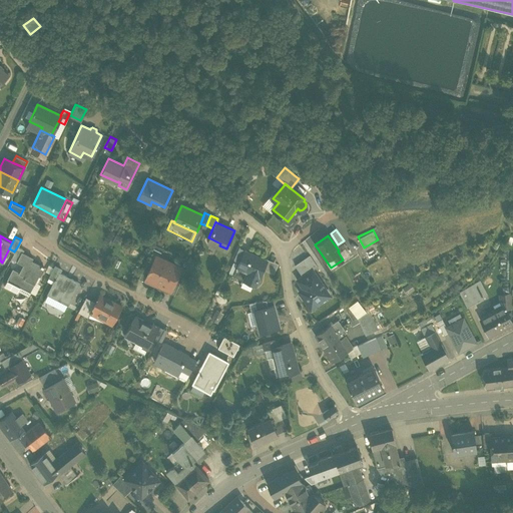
[(14,251),(11,258),(17,261),(22,251),(24,248),(18,245),(14,251)]
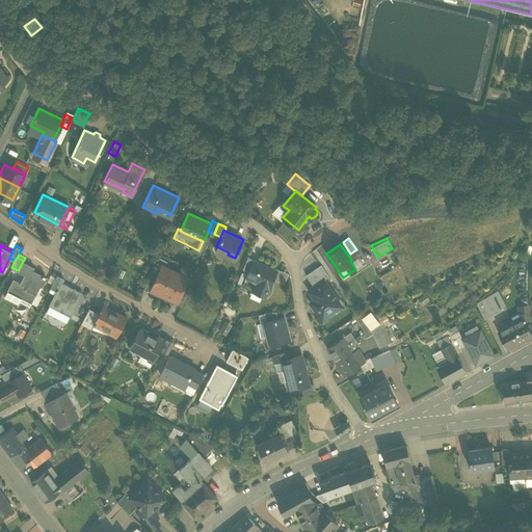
[(254,259),(247,256),(242,267),(248,270),(254,259)]
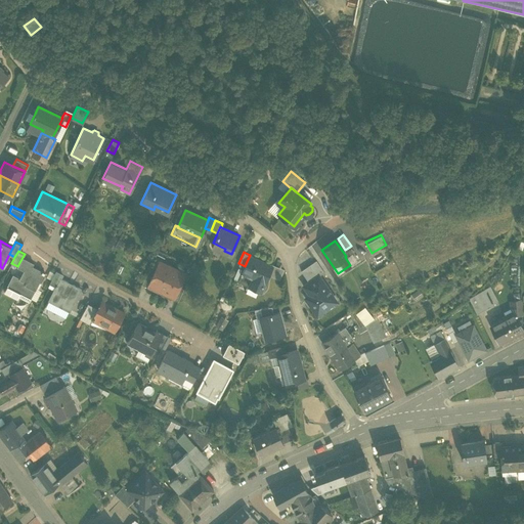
[(272,264),(250,255),(245,266),(238,280),(261,290),(272,264)]
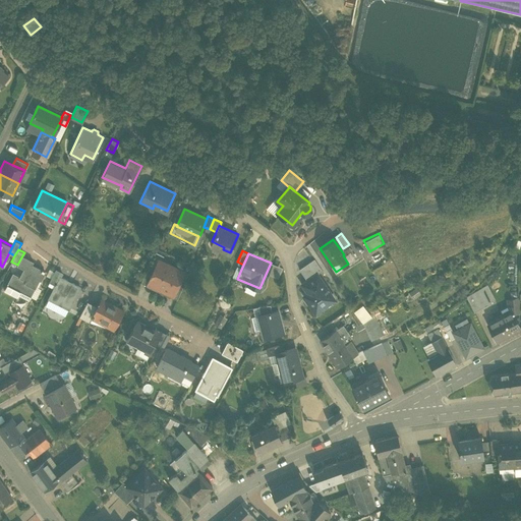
[(33,261),(22,255),(17,265),(23,268),(19,276),(12,272),(7,283),(4,289),(17,296),(20,290),(31,295),(44,270),(32,264),(33,261)]
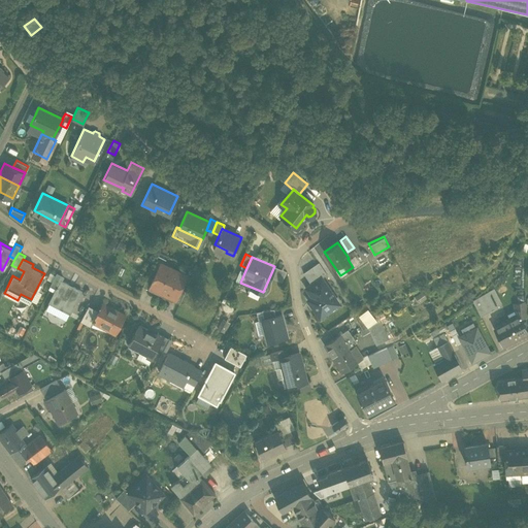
[(187,274),(160,262),(155,273),(150,286),(149,289),(173,300),(174,298),(175,298),(179,289),(187,274)]
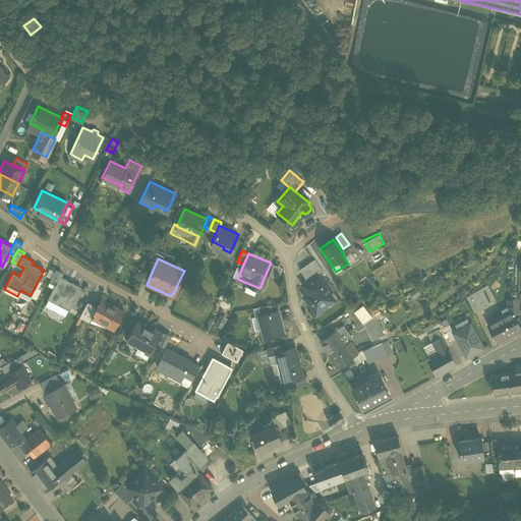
[(148,268),(140,282),(147,285),(148,282),(153,270),(148,268)]
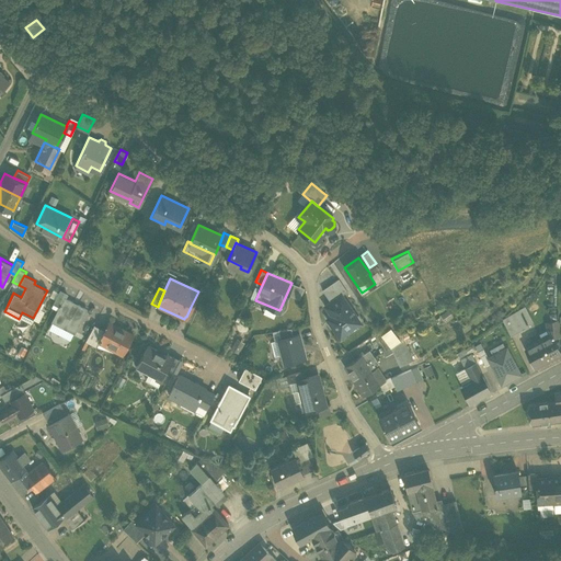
[(59,290),(54,302),(59,306),(64,297),(65,298),(67,294),(59,290)]
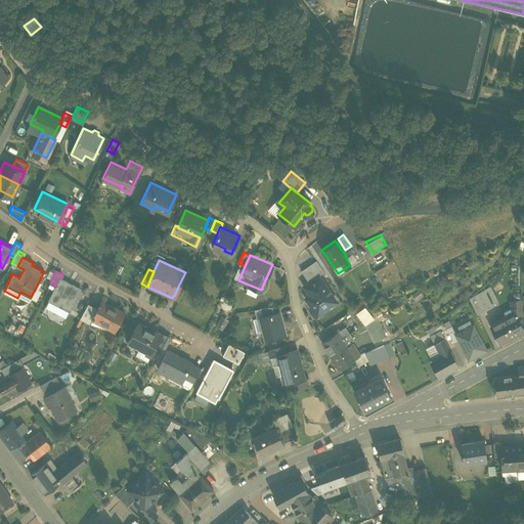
[(306,298),(317,315),(336,302),(318,274),(303,285),(310,295),(306,298)]
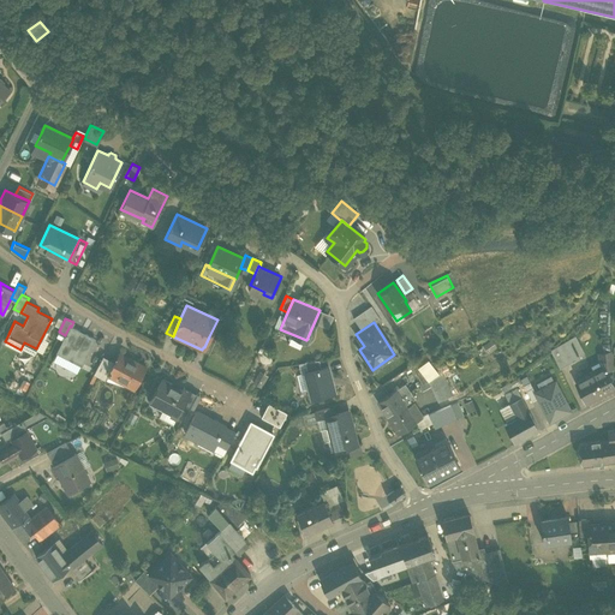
[(71,327),(70,326),(65,335),(57,352),(66,357),(69,353),(73,356),(72,358),(82,363),(94,339),(71,327)]
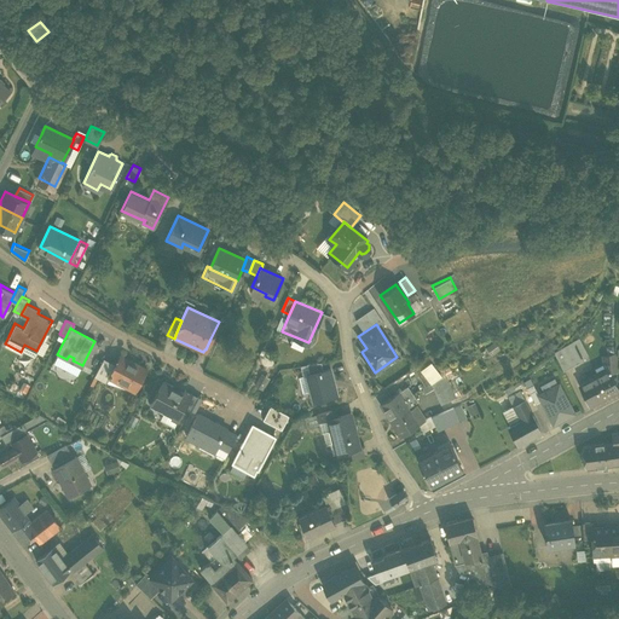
[(217,341),(210,339),(206,350),(204,350),(203,352),(210,356),(217,341)]
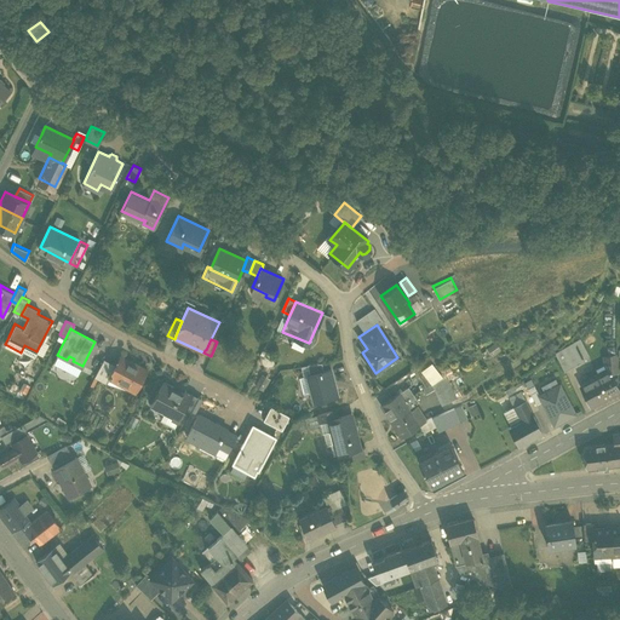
[(483,348),(487,354),(498,348),(494,342),(483,348)]
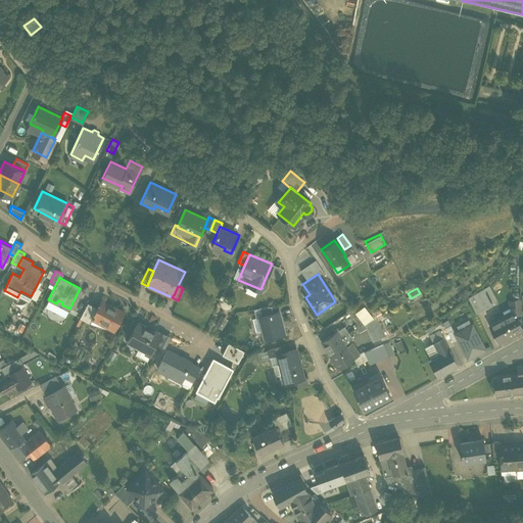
[(482,290),(468,298),(475,313),(489,305),(482,290)]
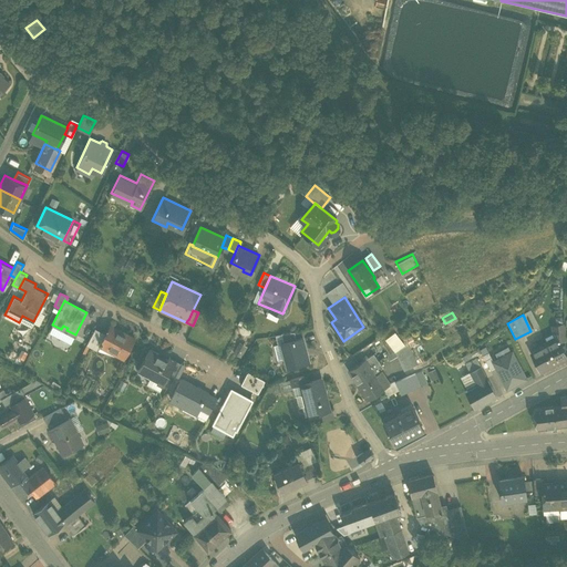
[(119,330),(110,325),(105,333),(100,342),(101,342),(116,351),(115,353),(124,358),(135,338),(126,333),(125,334),(119,331),(119,330)]
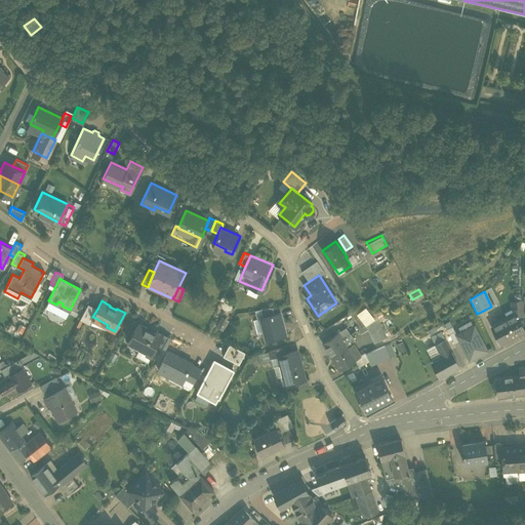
[(522,300),(511,303),(513,313),(514,312),(517,317),(523,316),(522,300)]
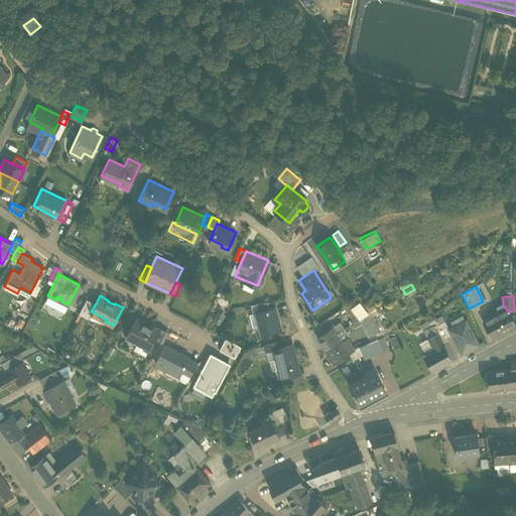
[(96,303),(87,298),(79,312),(89,318),(92,311),(91,311),(96,303)]
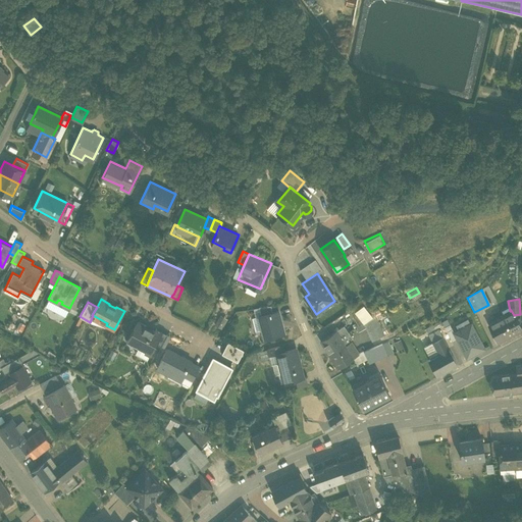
[(270,305),(258,306),(261,315),(272,311),(270,305)]
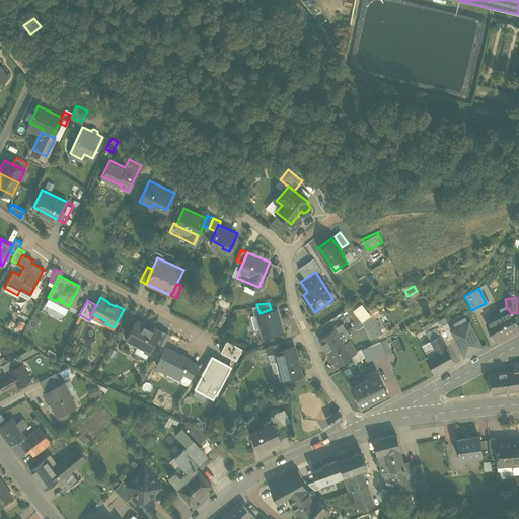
[(362,320),(370,313),(361,303),(353,310),(361,319),(362,320)]
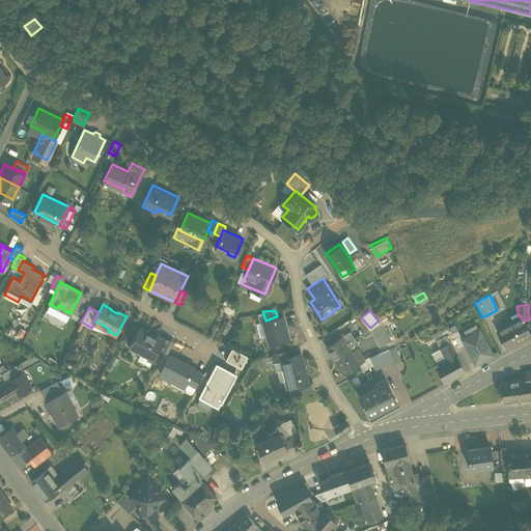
[(277,316),(266,320),(269,334),(266,334),(269,343),(289,338),(283,315),(277,316)]
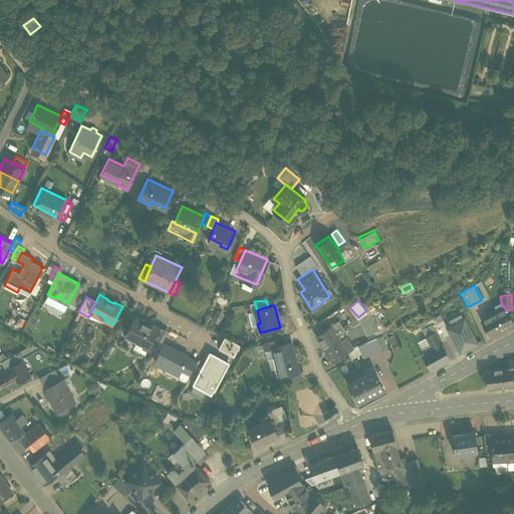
[(497,311),(481,320),(490,337),(513,325),(506,310),(503,305),(502,306),(496,309),(497,311)]
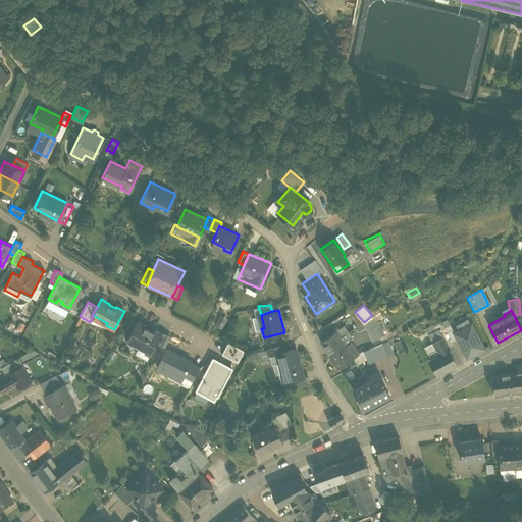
[(218,317),(214,324),(221,328),(225,321),(218,317)]
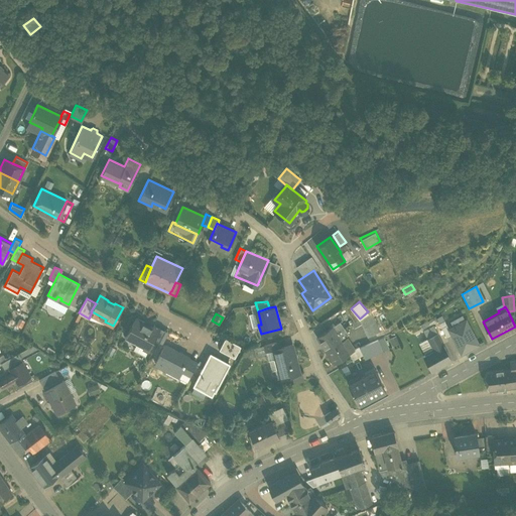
[(380,331),(372,313),(360,318),(362,323),(368,337),(380,331)]
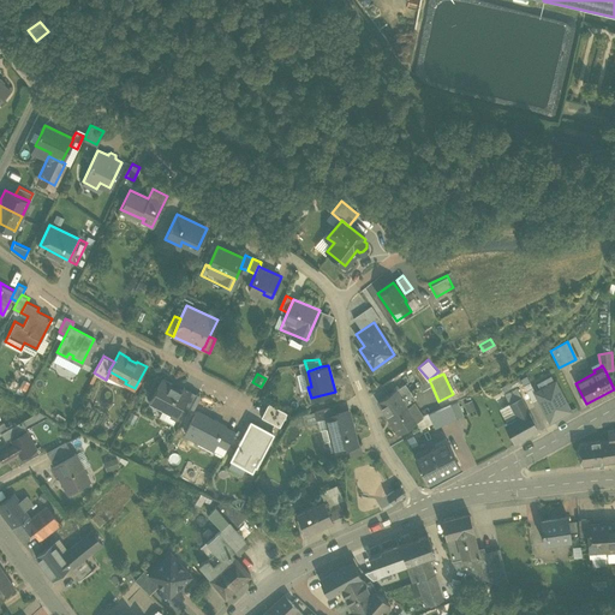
[(162,378),(150,400),(163,407),(162,410),(159,416),(173,423),(183,404),(175,400),(181,388),(162,378)]
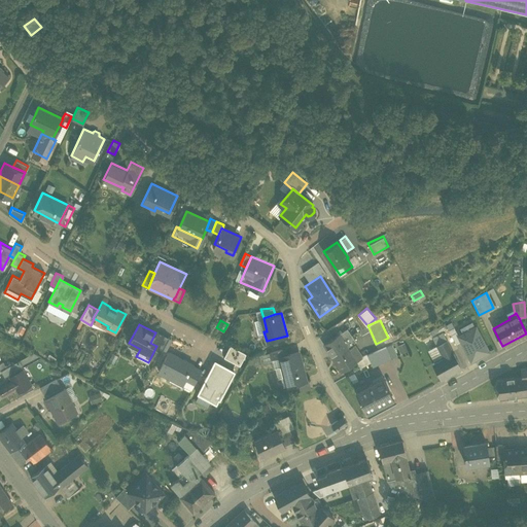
[(367,325),(366,324),(358,330),(361,335),(370,329),(367,325)]
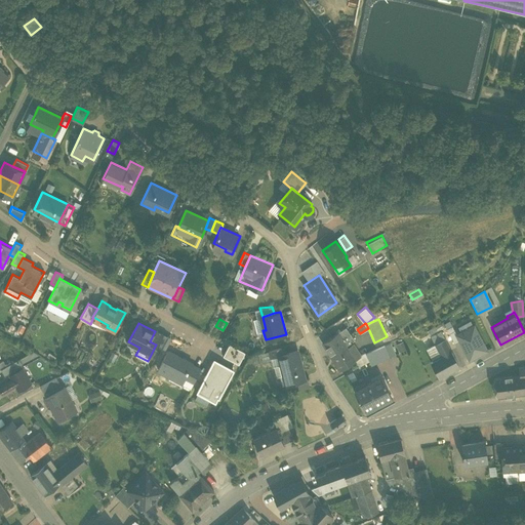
[(428,330),(431,334),(442,328),(440,324),(428,330)]
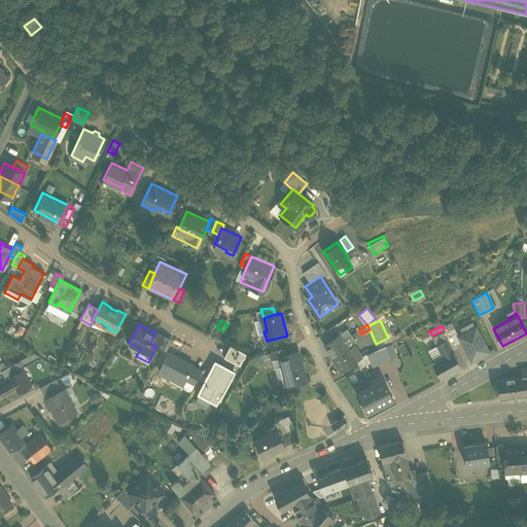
[(476,326),(458,336),(471,360),(489,351),(476,326)]
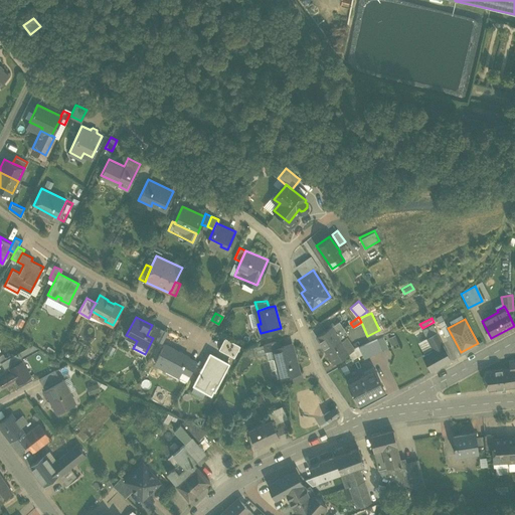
[(339,321),(316,336),(323,346),(331,341),(333,344),(340,339),(347,334),(339,321)]
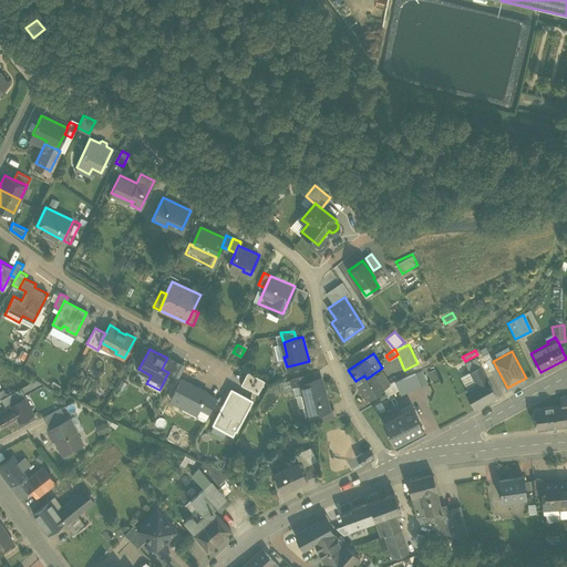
[(182,362),(168,356),(167,358),(162,369),(168,372),(175,375),(182,362)]
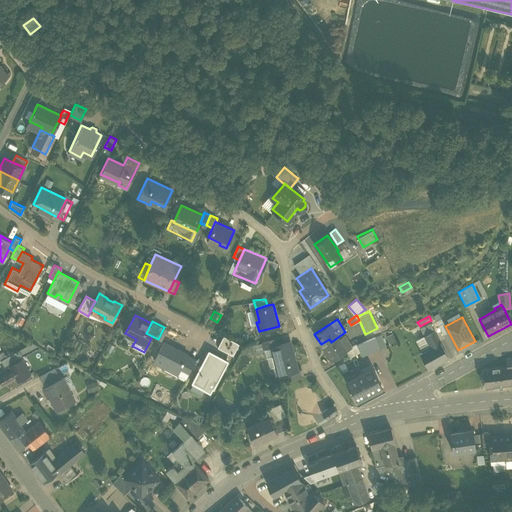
[(430,323),(420,328),(424,336),(434,331),(430,323)]
